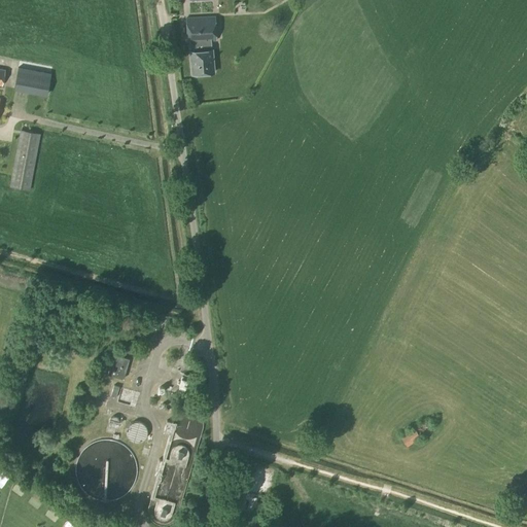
[(211,40),(216,39),(214,16),(186,19),(187,41),(189,41),(190,51),(191,74),(214,73),(212,50),(211,40)]
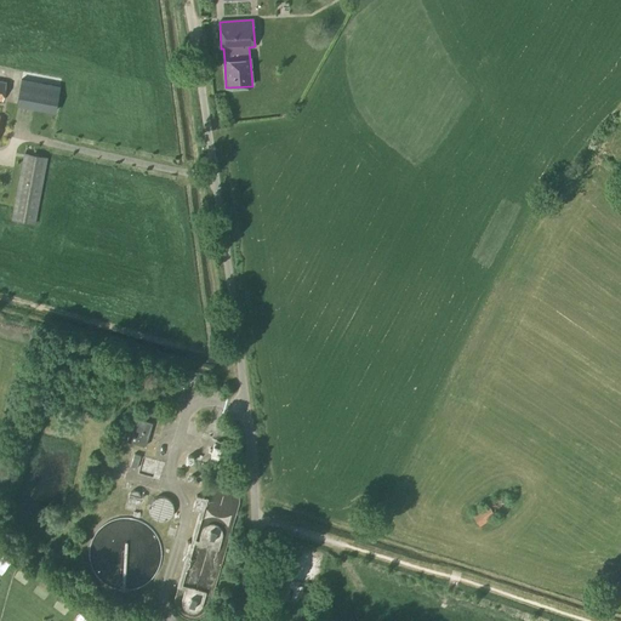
[(22,78),(16,112),(44,115),(45,109),(55,110),(60,84),(22,78)]
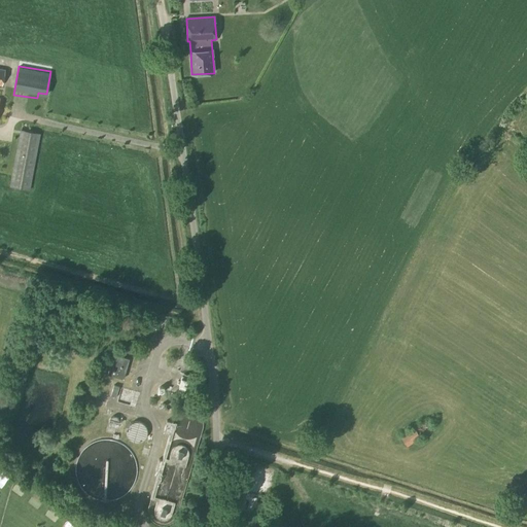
[(30,188),(39,133),(21,130),(11,185),(30,188)]
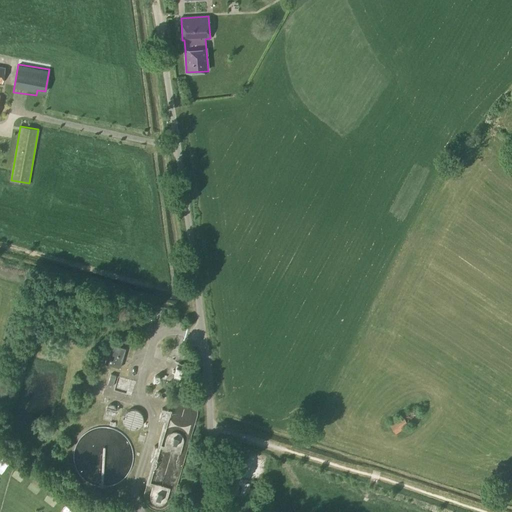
[(119,368),(125,349),(110,345),(105,364),(119,368)]
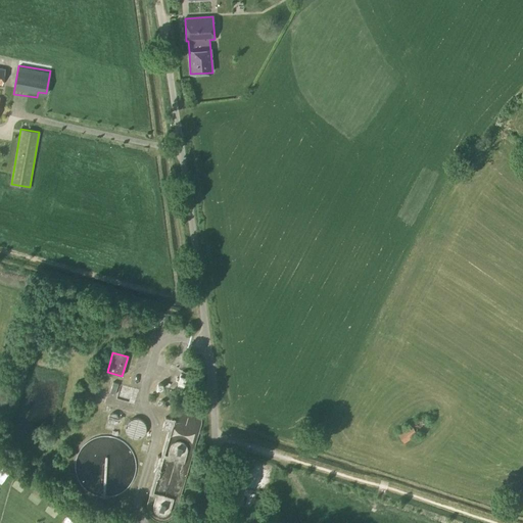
[(183,387),(187,375),(181,373),(179,377),(177,385),(183,387)]
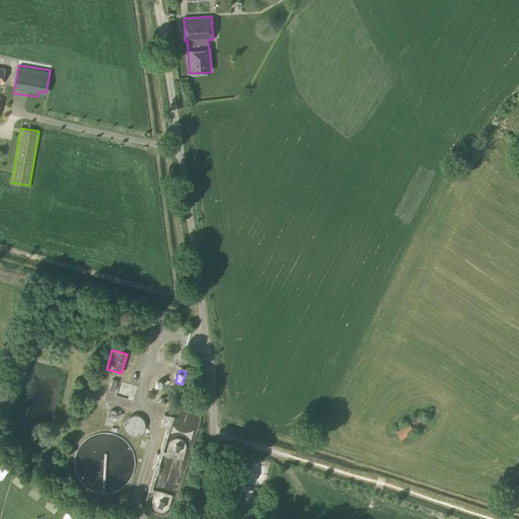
[(115,391),(118,381),(112,379),(108,390),(115,391)]
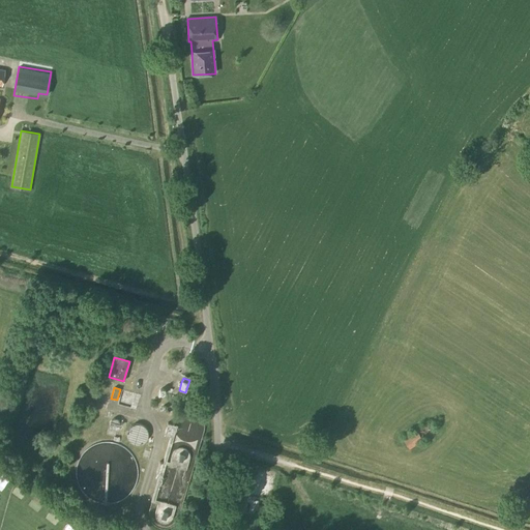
[(204,427),(204,424),(203,421),(202,419),(201,417),(199,415),(197,414),(195,413),(192,412),(189,412),(187,412),(184,413),(182,413),(180,415),(178,416),(176,418),(175,420),(174,423),(174,425),(168,423),(164,435),(171,437),(163,463),(159,462),(156,473),(159,474),(149,509),(149,511),(149,514),(149,518),(150,520),(151,522),(153,524),(155,526),(157,527),(159,528),(163,529),(165,529),(168,528),(170,528),(173,526),(175,525),(176,523),(178,521),(179,518),(204,432),(204,429),(204,427)]
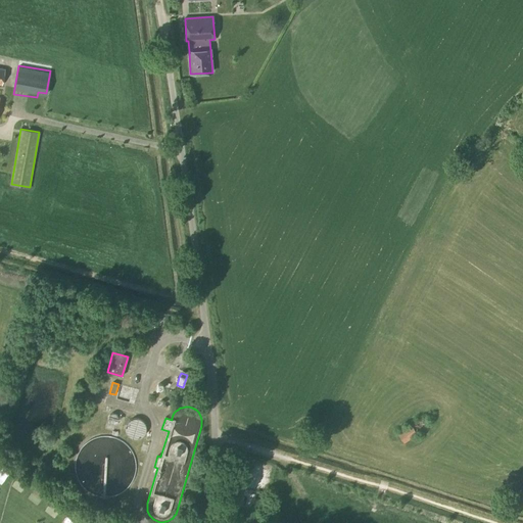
[(136,439),(149,431),(139,414),(125,423),(136,439)]
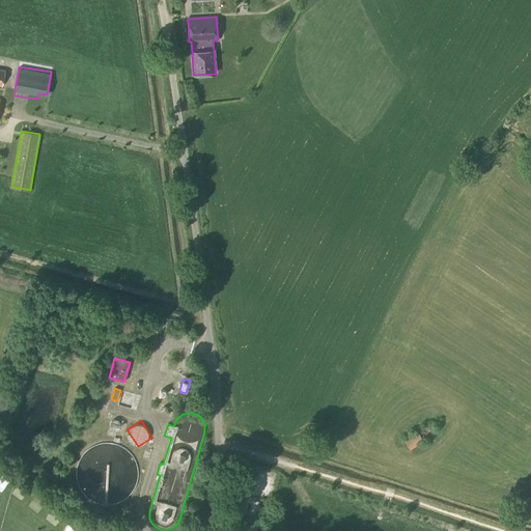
[(435,427),(431,422),(427,425),(402,441),(409,451),(434,435),(430,430),(435,427)]
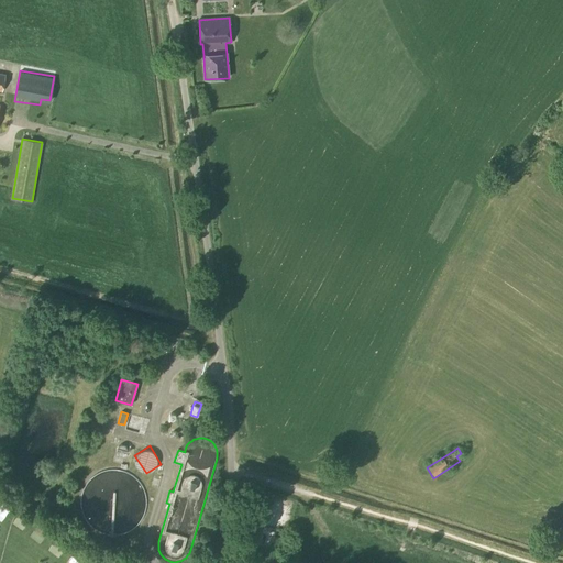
[(88,483),(86,485),(86,486),(85,486),(84,489),(81,494),(81,498),(80,503),(80,507),(81,511),(83,515),(85,519),(87,522),(90,526),(94,529),(97,531),(100,533),(105,534),(109,536),(113,536),(118,536),(121,534),(125,533),(130,531),(133,529),(136,527),(140,523),(142,519),(144,516),(145,511),(146,507),(146,504),(146,499),(145,495),(144,490),(142,486),(140,483),(138,479),(134,477),(130,474),(127,473),(122,471),(118,470),(113,470),(110,470),(106,471),(103,472),(101,472),(99,473),(97,474),(97,475),(95,475),(89,479),(88,483)]
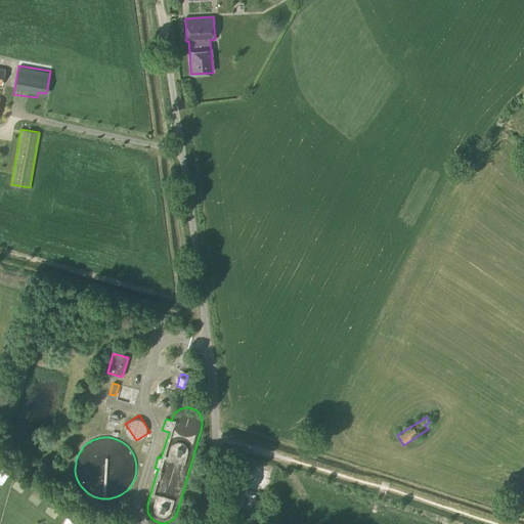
[(0,478),(5,483),(14,472),(5,465),(0,472),(0,478)]
